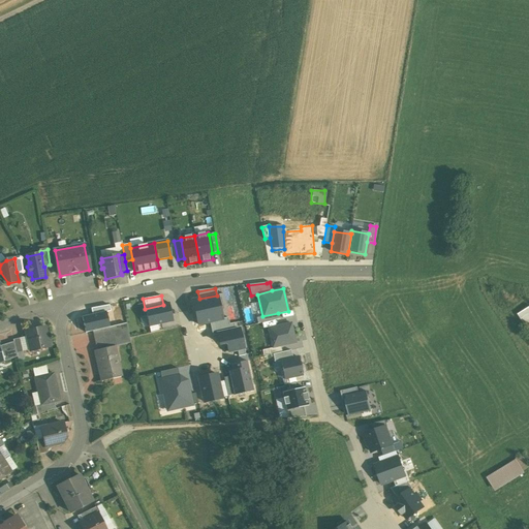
[(199,299),(193,301),(198,324),(210,322),(222,319),(217,296),(199,299)]
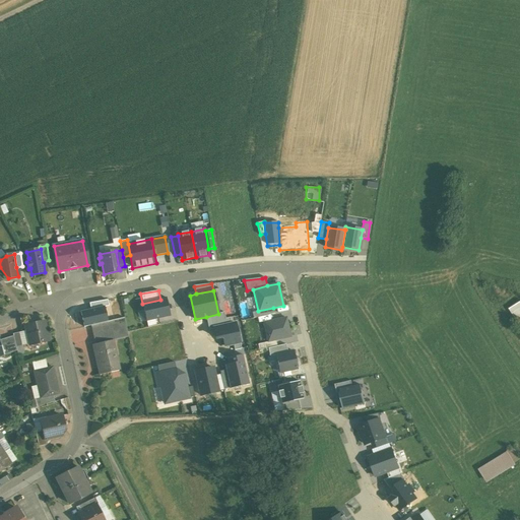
[(160,300),(142,304),(146,322),(158,320),(171,316),(166,299),(160,300)]
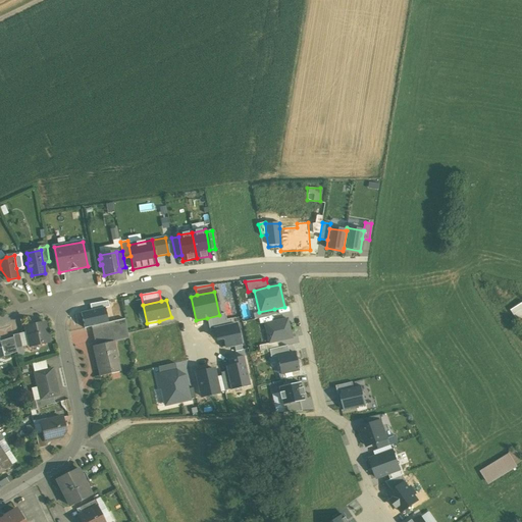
[(90,306),(92,312),(105,309),(109,308),(107,302),(90,306)]
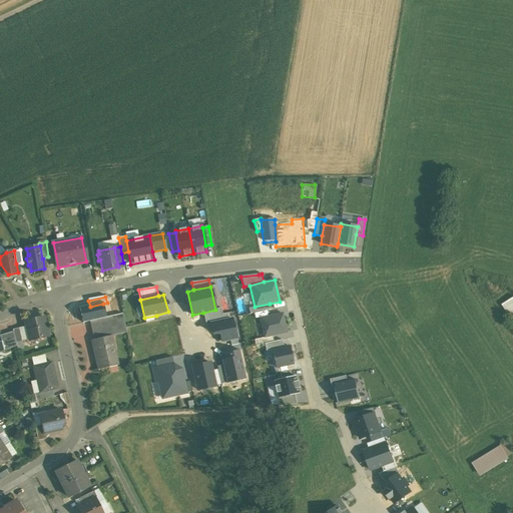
[(512,298),(502,305),(512,321),(512,298)]
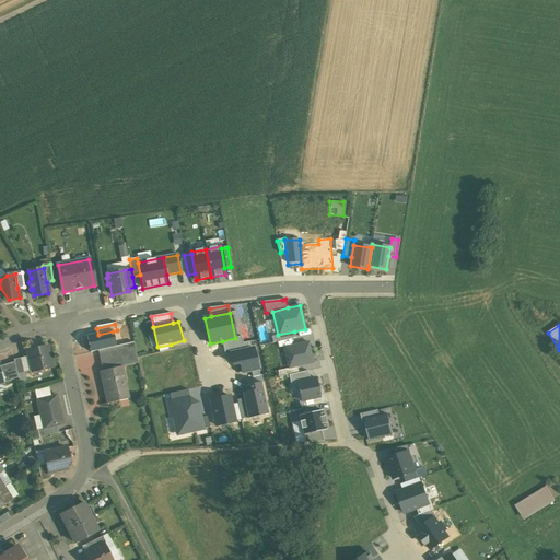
[(91,352),(97,351),(113,348),(116,347),(113,331),(98,335),(88,338),(91,352)]
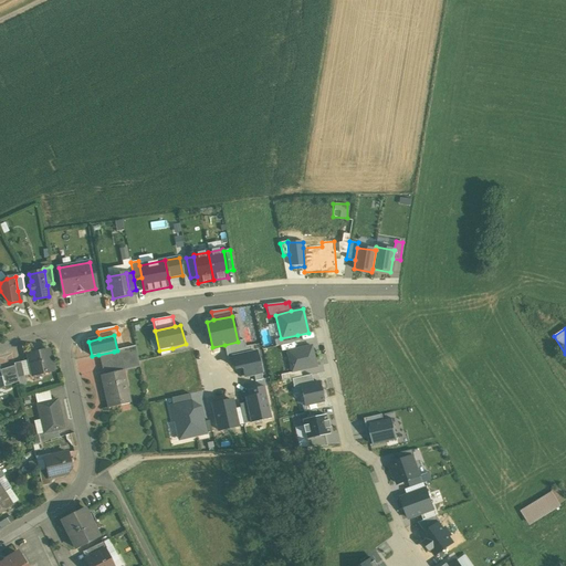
[(274,341),(275,347),(299,342),(297,335),(281,338),(274,341)]
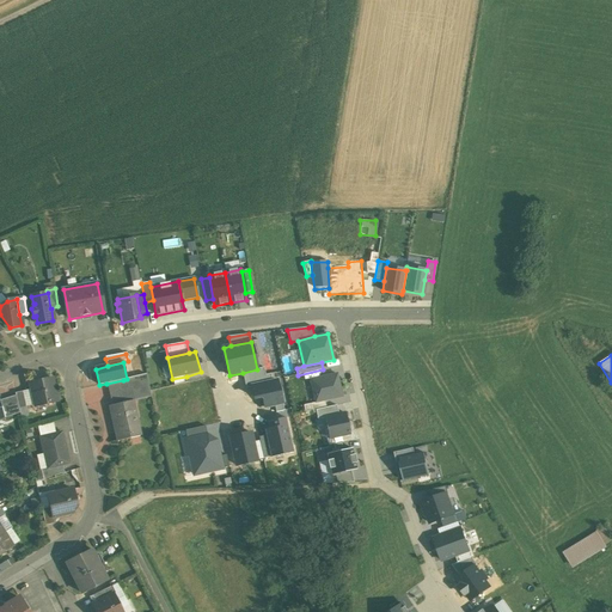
[(243,373),(245,380),(265,375),(264,368),(257,369),(243,373)]
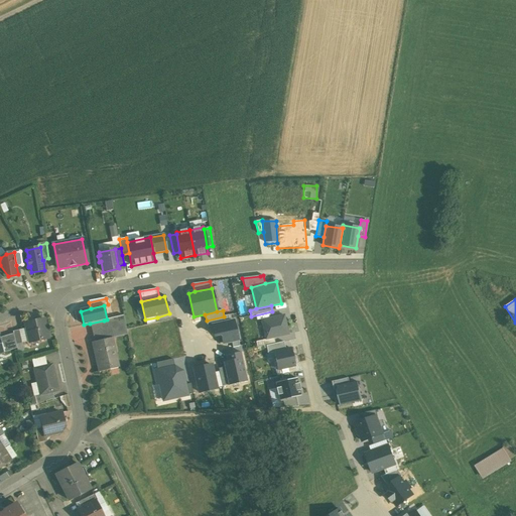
[(107,319),(104,320),(107,334),(126,330),(123,315),(107,319)]
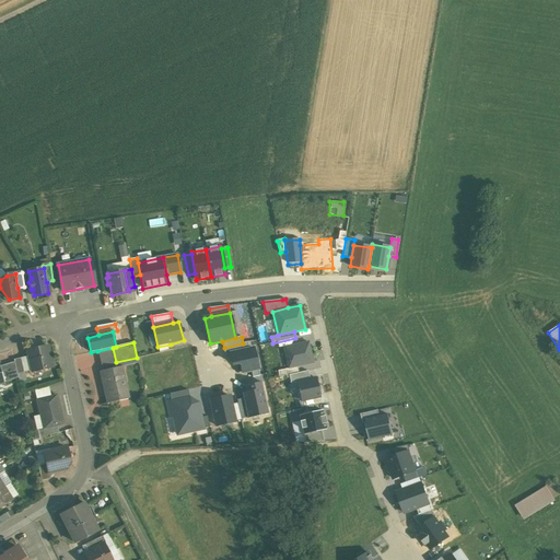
[(243,343),(224,348),(225,356),(230,354),(230,353),(249,349),(247,342),(243,343)]
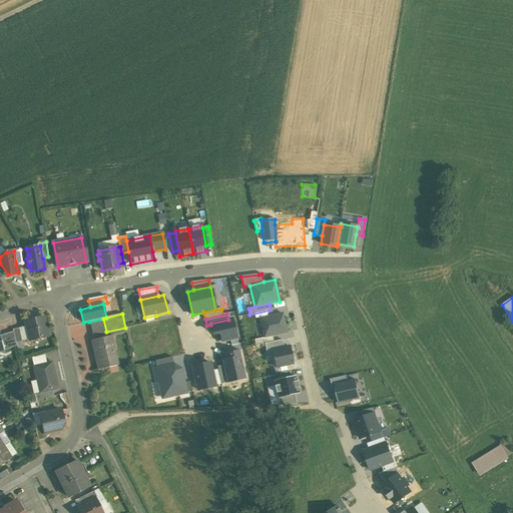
[(260,320),(264,339),(272,337),(286,334),(282,315),(260,320)]
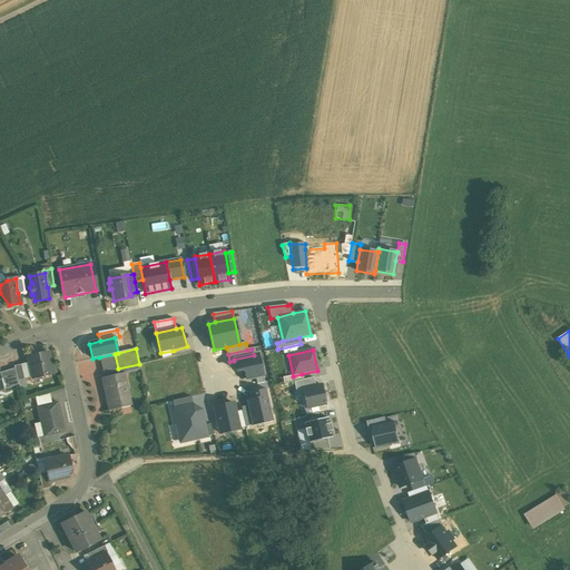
[(160,353),(163,360),(175,356),(174,351),(160,353)]
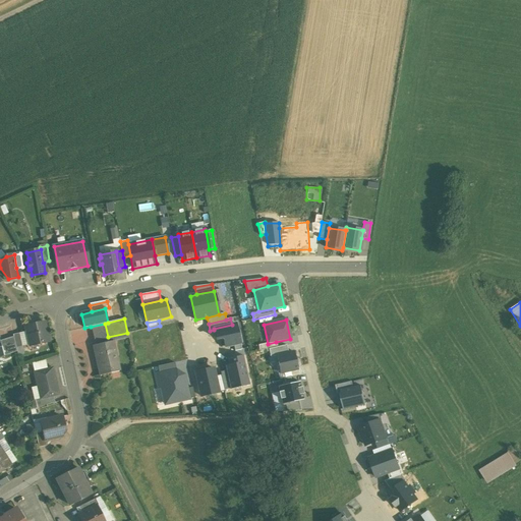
[(45,323),(25,327),(30,346),(49,342),(45,323)]
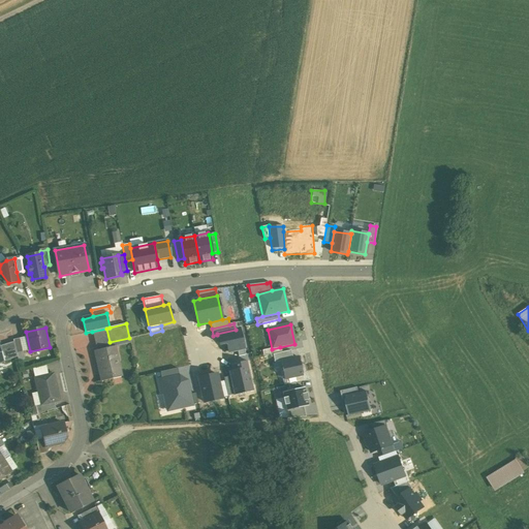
[(106,329),(92,332),(95,345),(110,342),(106,329)]
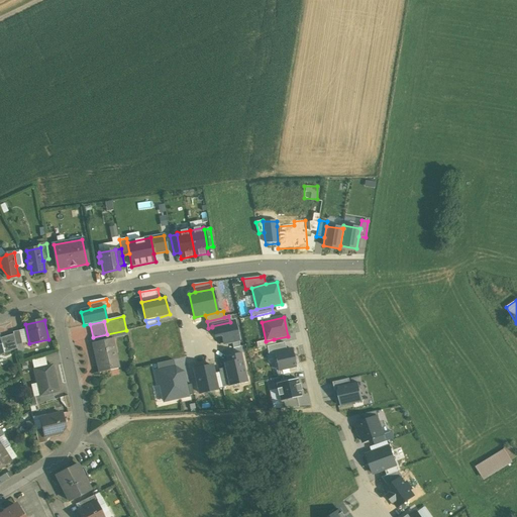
[(212,326),(212,327),(214,336),(221,334),(224,344),(231,342),(238,341),(234,321),(230,322),(212,326)]
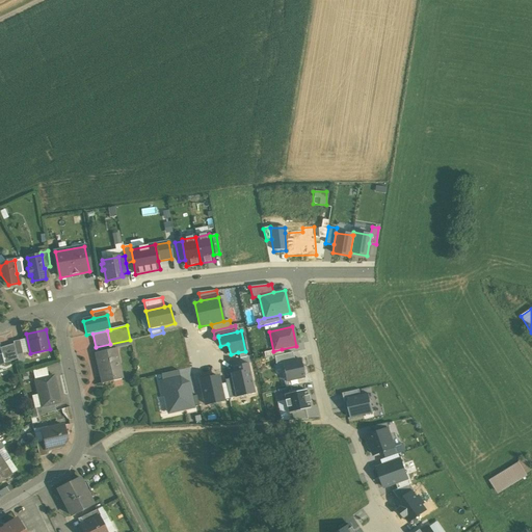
[(110,344),(96,347),(97,352),(98,352),(114,349),(131,345),(130,340),(110,344)]
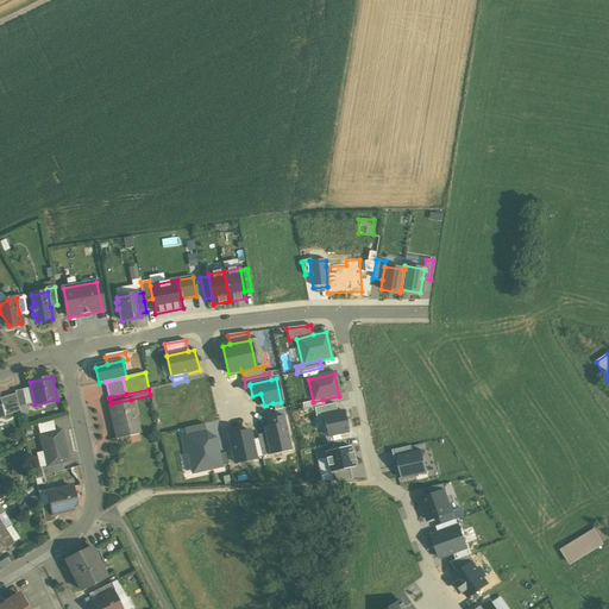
[(23,390),(16,391),(18,406),(25,405),(23,390)]
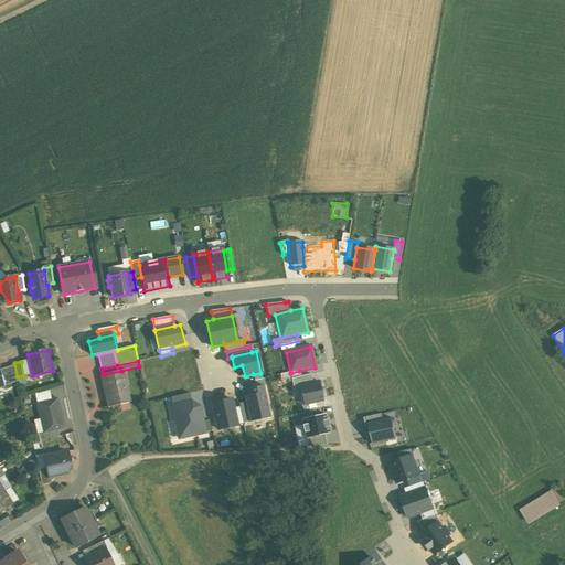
[(14,365),(0,370),(0,371),(4,385),(18,382),(17,376),(14,363),(13,363),(14,365)]
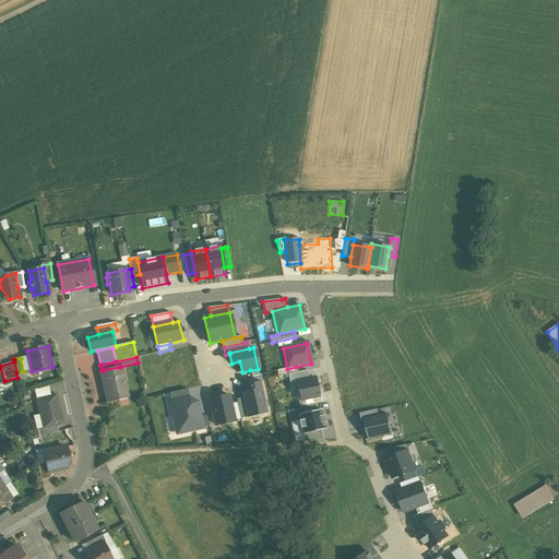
[(120,367),(103,370),(107,392),(106,393),(108,403),(128,399),(120,367)]
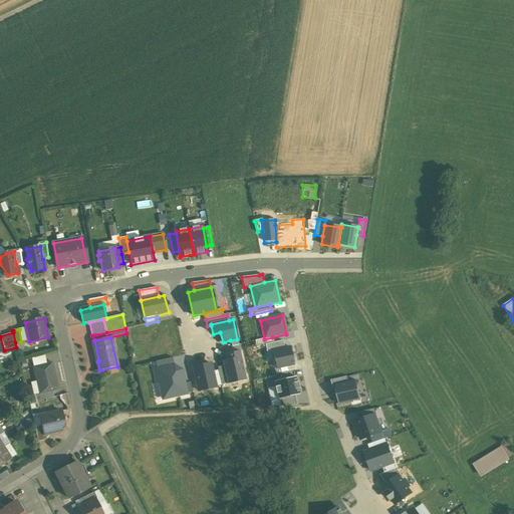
[(265,344),(274,342),(272,337),(264,339),(255,341),(256,346),(265,344)]
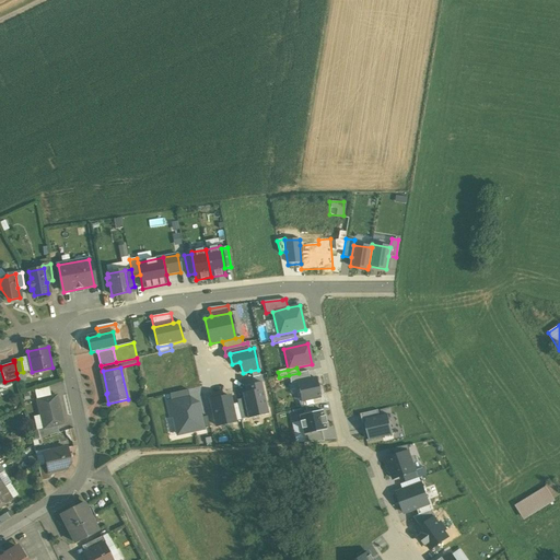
[(299,373),(289,375),(291,384),(296,383),(310,381),(307,371),(299,373)]
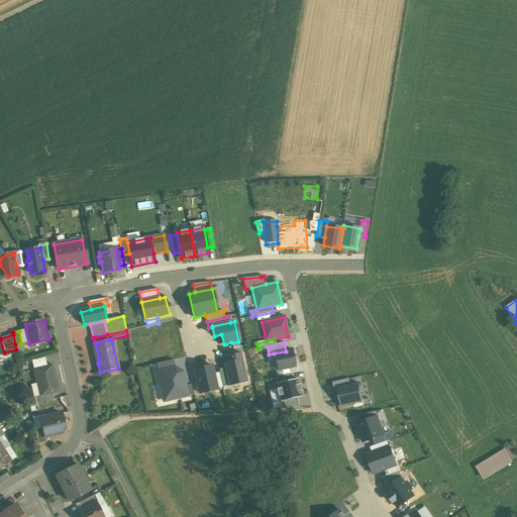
[(286,351),(274,353),(278,371),(296,367),(292,349),(286,351)]
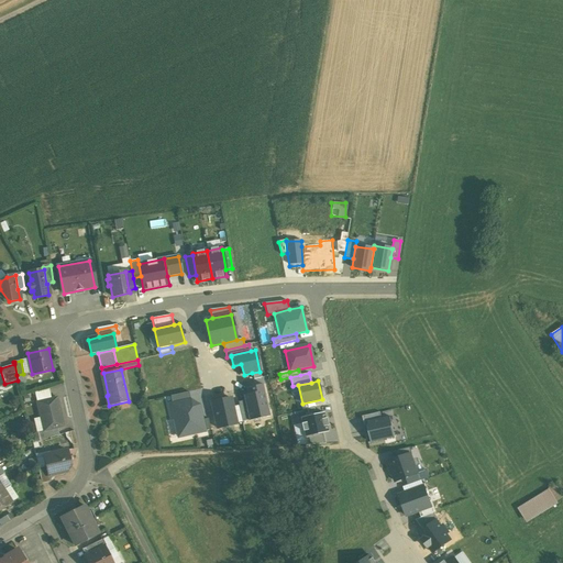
[(249,420),(250,421),(269,417),(262,385),(246,388),(249,395),(243,396),(244,400),(249,420)]
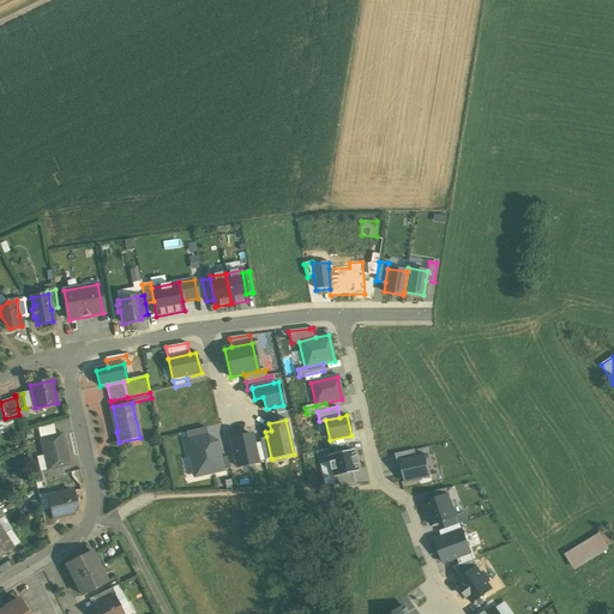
[(38,428),(40,439),(55,435),(53,423),(38,428)]
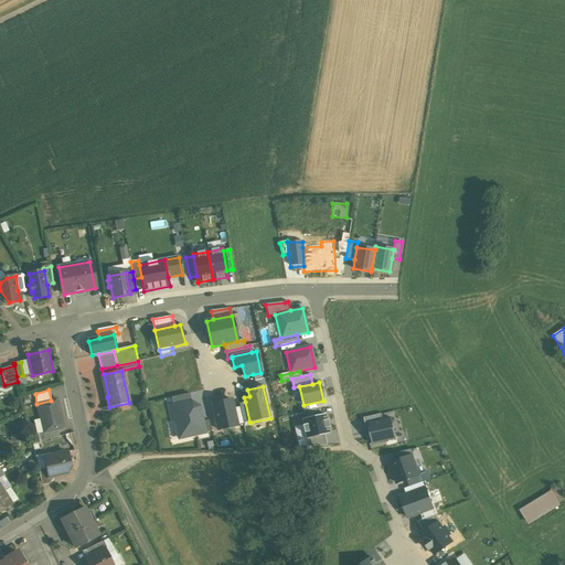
[(173,406),(191,403),(190,394),(171,397),(173,406)]
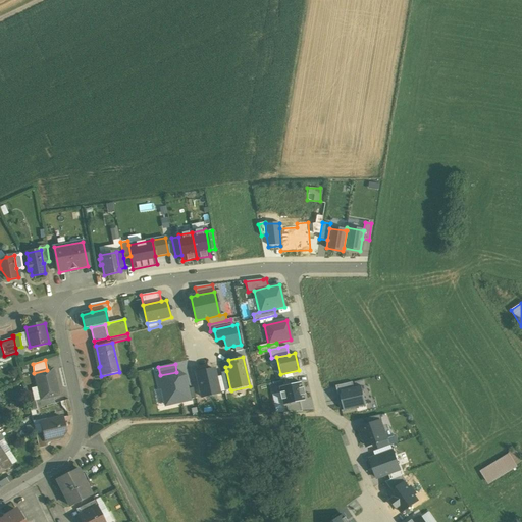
[(47,370),(34,373),(40,400),(53,397),(59,396),(53,369),(47,370)]
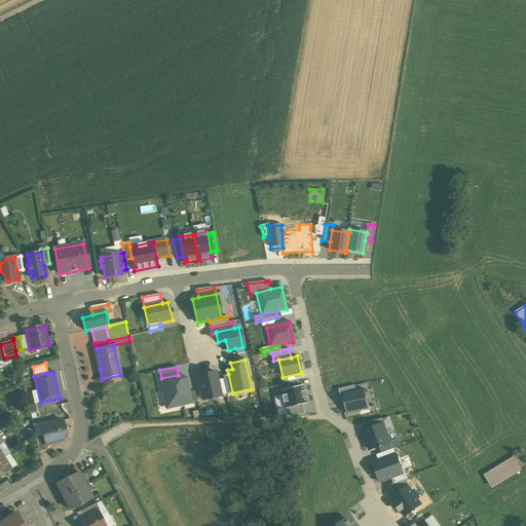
[(197,376),(203,401),(221,397),(218,380),(216,372),(197,376)]
